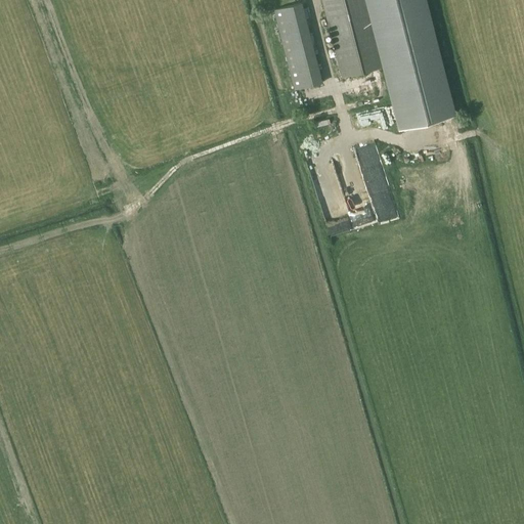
[(425,0),(322,0),(342,77),(385,66),(401,129),(454,115),(425,0)]
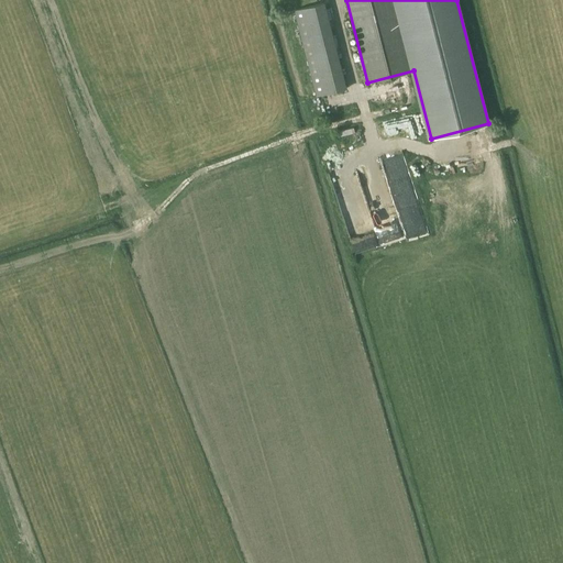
[(348,88),(324,2),(294,10),(317,97),(348,88)]
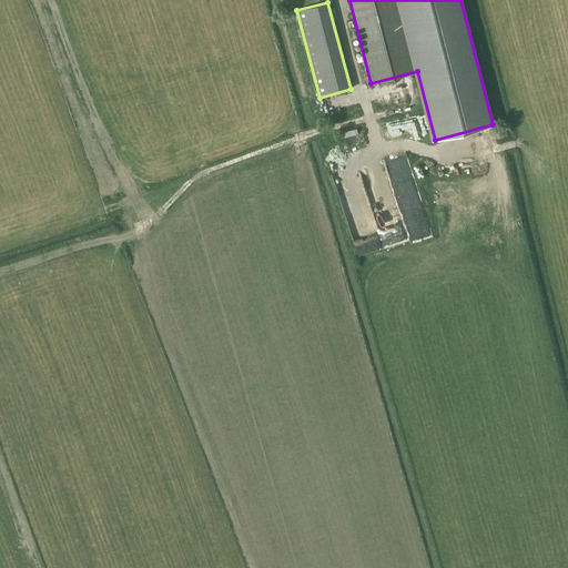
[(423,115),(408,119),(413,140),(427,138),(423,115)]
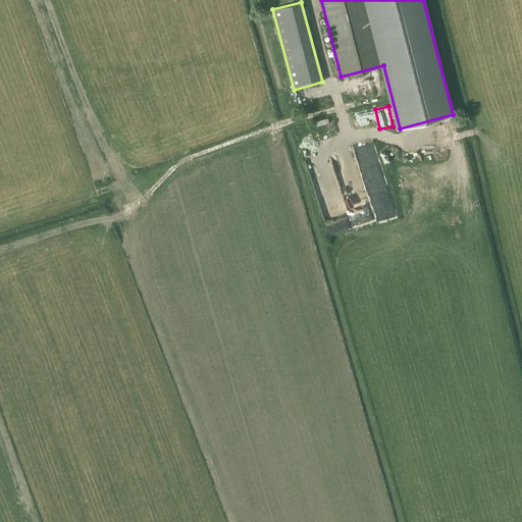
[(372,114),(367,114),(366,110),(351,112),(353,125),(373,123),(372,114)]
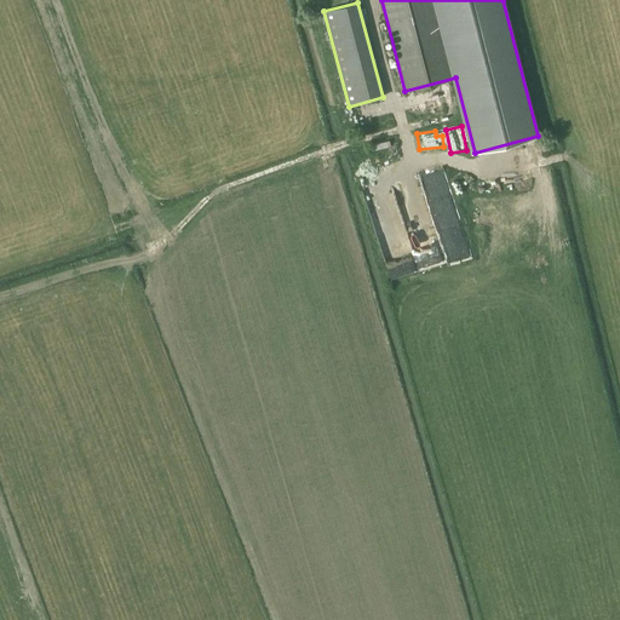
[(440,239),(419,176),(392,185),(422,270),(447,260),(440,239)]
